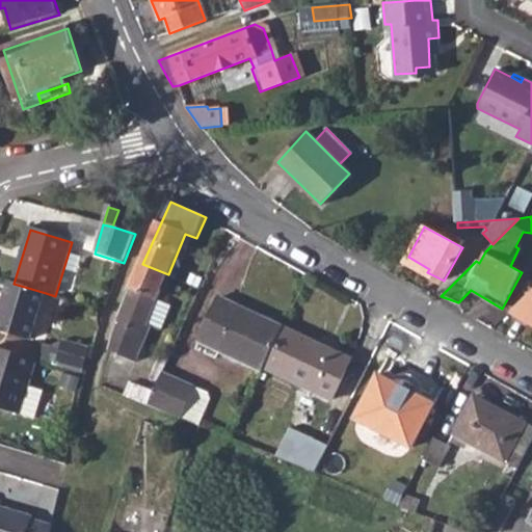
[(142,264),(133,287),(158,298),(161,291),(168,274),(142,264)]
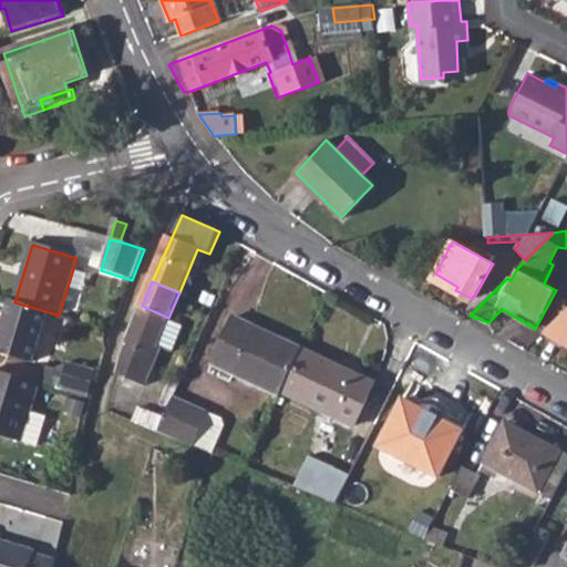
[(14,302),(9,301),(0,328),(0,353),(32,364),(49,312),(14,302)]
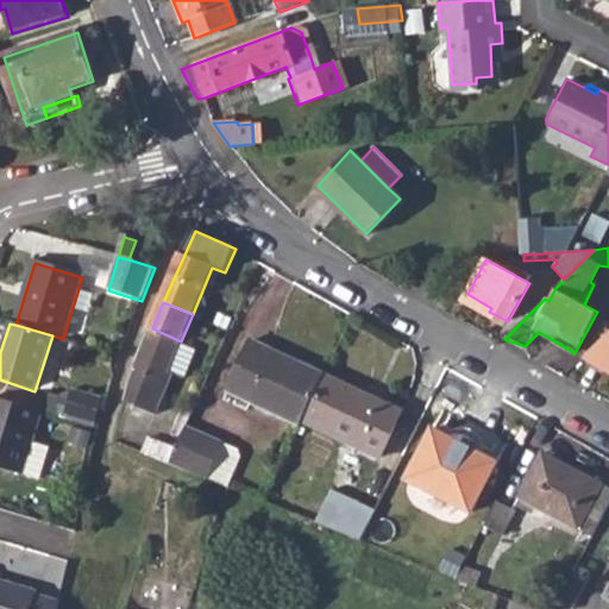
[(181,341),(152,328),(143,352),(135,375),(129,402),(158,416),(176,372),(186,376),(196,351),(181,344),(181,341)]
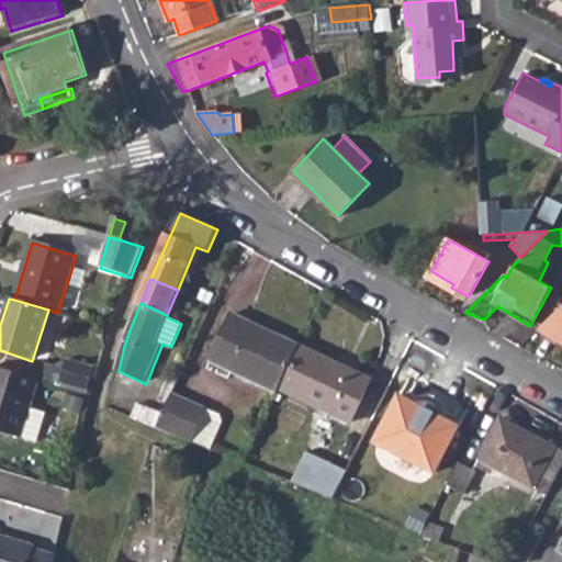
[(561,305),(538,328),(561,341),(561,305)]
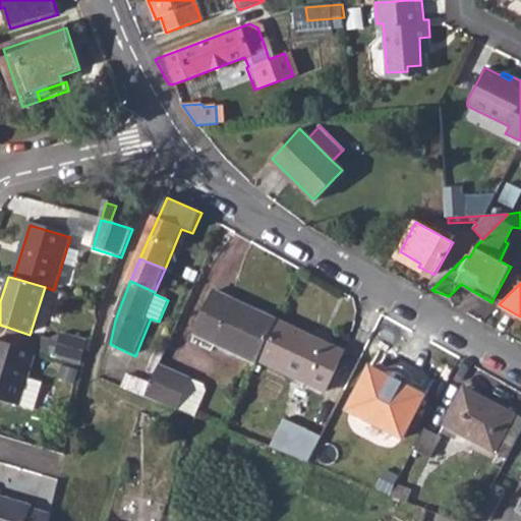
[(194,333),(257,362),(259,359),(279,319),(215,290),(194,333)]
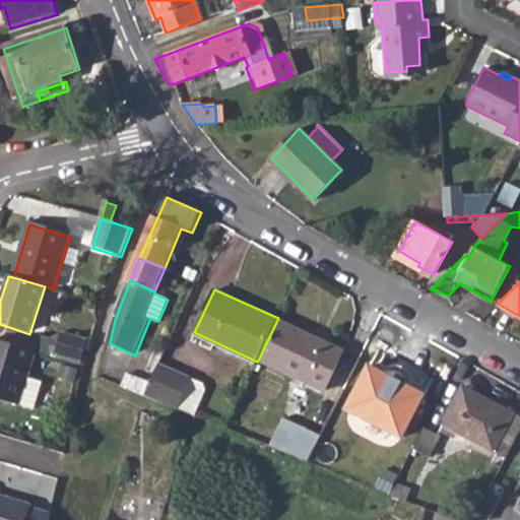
[(278,318),(259,359),(326,389),(344,349),(278,318)]
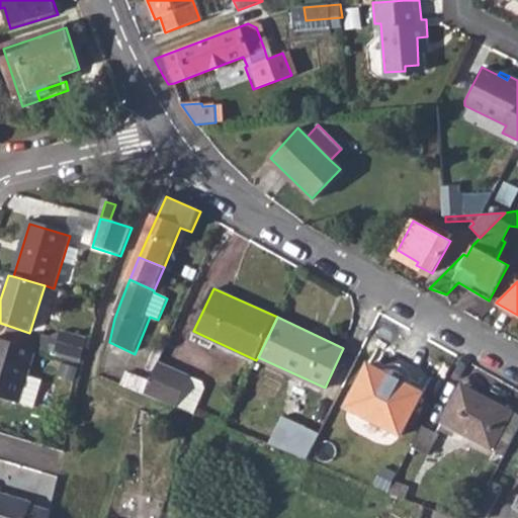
[(88,334),(42,330),(40,350),(86,354),(88,334)]
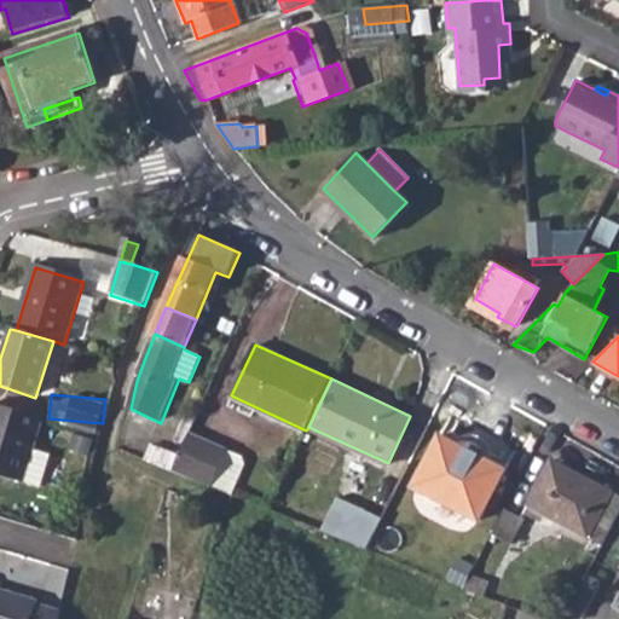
[(40,418),(0,405),(0,475),(36,487),(46,455),(30,450),(40,418)]
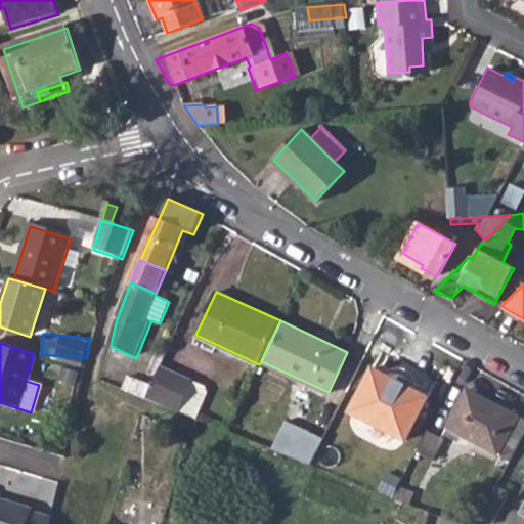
[(383,355),(352,412),(408,441),(438,383),(430,379),(422,394),(382,375),(390,358),(383,355)]
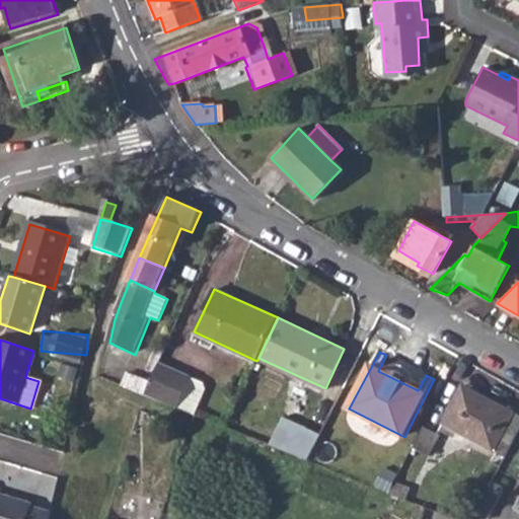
[(154,372),(139,403),(143,404),(174,416),(187,384),(154,372)]
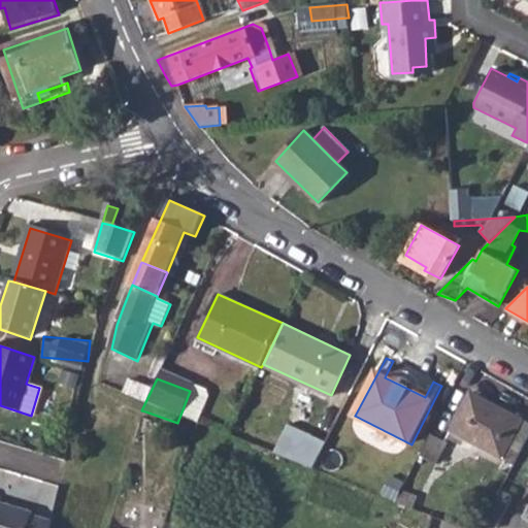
[(190,391),(177,423),(191,428),(203,396),(190,391)]
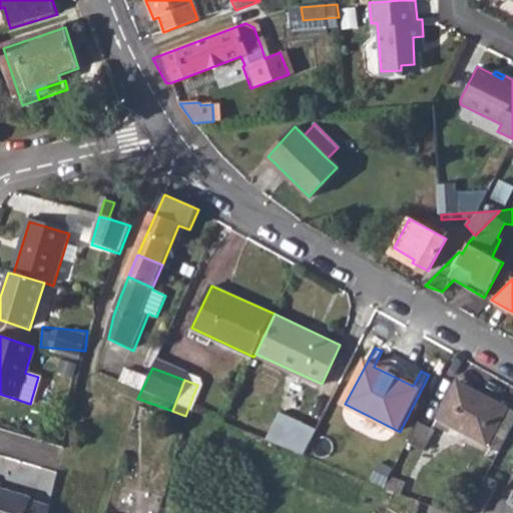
[(458,382),(455,387),(477,398),(479,393),(458,382)]
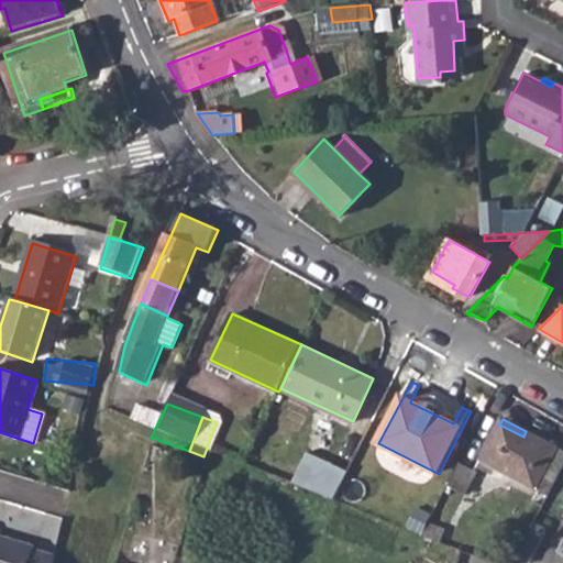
[(499,424),(482,460),(536,488),(558,449),(526,431),(523,437),(499,424)]
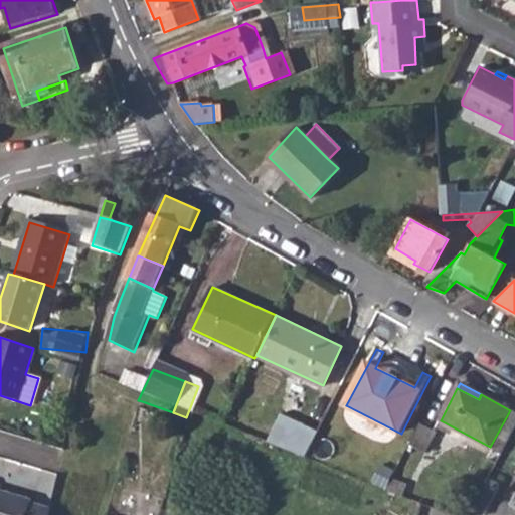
[(514,412),(510,410),(490,447),(501,453),(514,424),(514,412)]
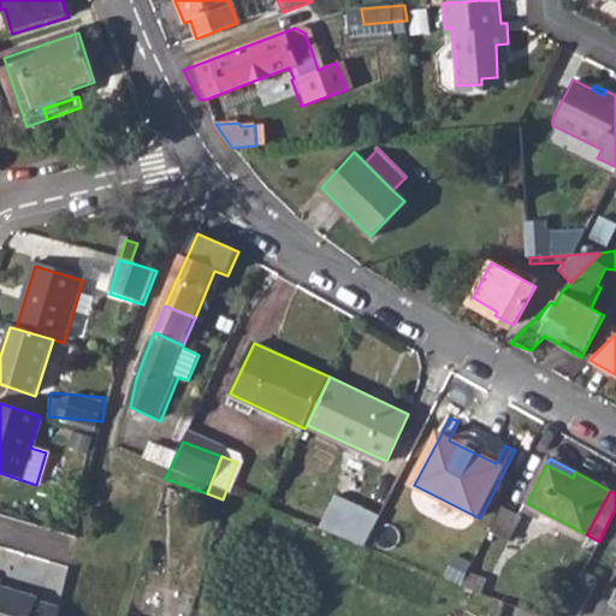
[(336,498),(318,534),(362,550),(379,517),(336,498)]
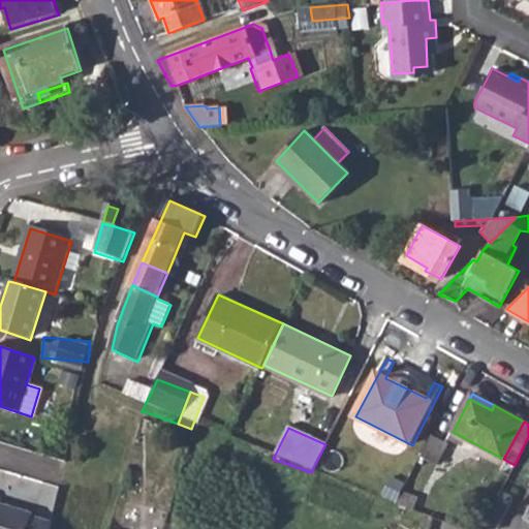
[(430,435),(419,455),(437,463),(446,444),(430,435)]
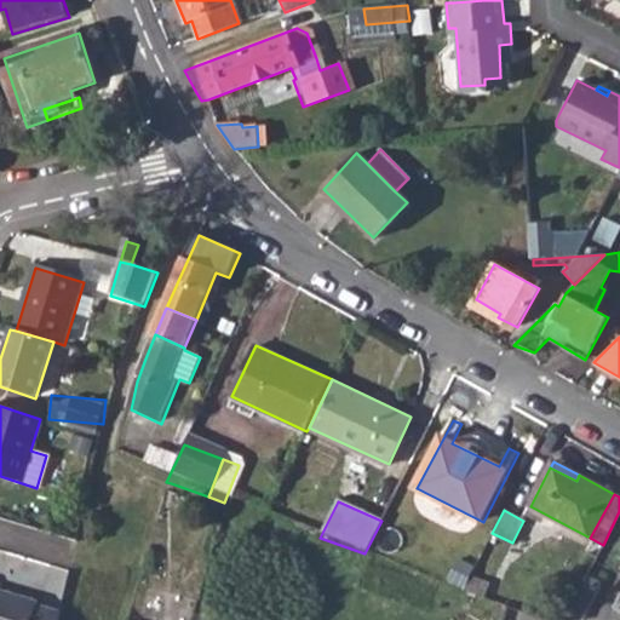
[(470,574),(463,589),(484,596),(489,583),(470,574)]
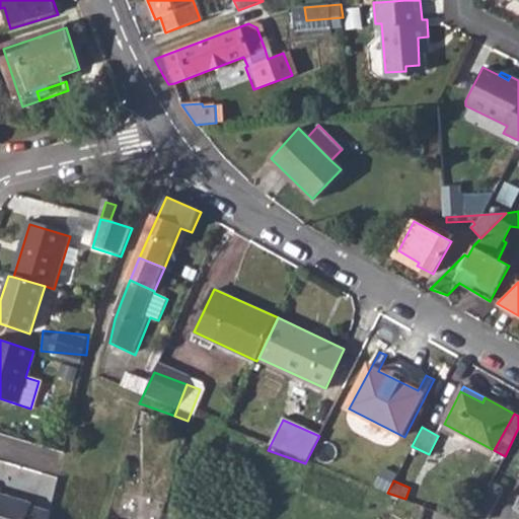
[(0,518),(25,518),(28,509),(29,506),(0,497),(0,518)]
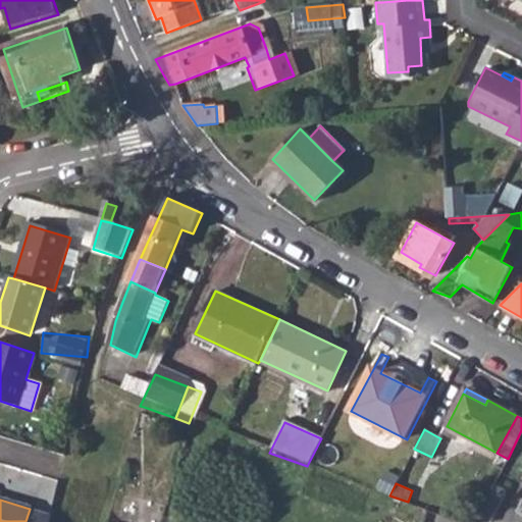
[(448,521),(450,515),(427,511),(424,521),(448,521)]
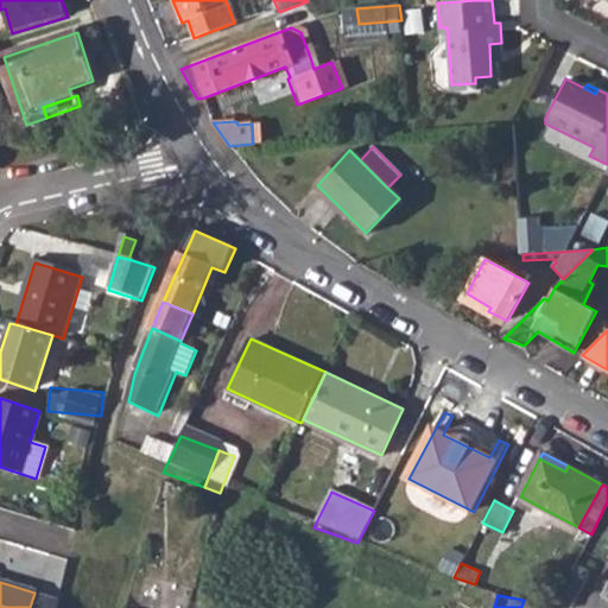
[(33,596),(30,607),(57,607),(58,603),(33,596)]
